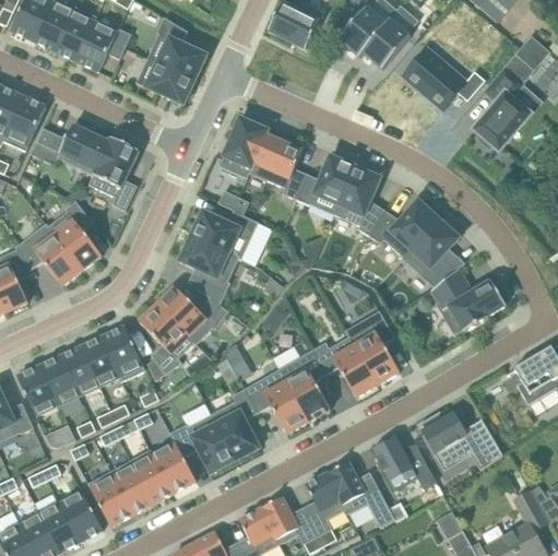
[(24,0),(11,30),(34,40),(52,1),(50,0),(24,0)]
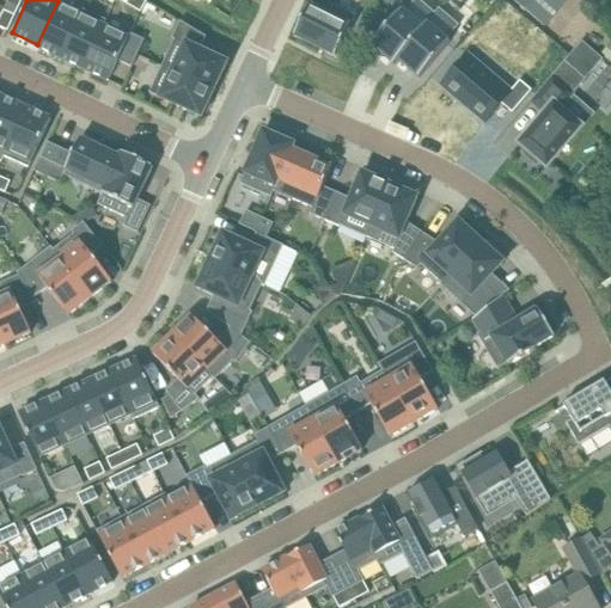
[(401,6),(370,42),(391,61),(439,6),(438,5),(433,10),(422,0),(411,0),(404,8),(401,6)]
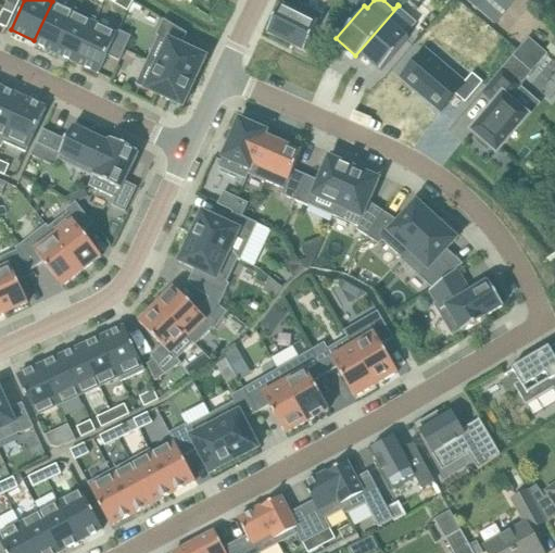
[(469,0),(494,21),(512,0),(469,0)]
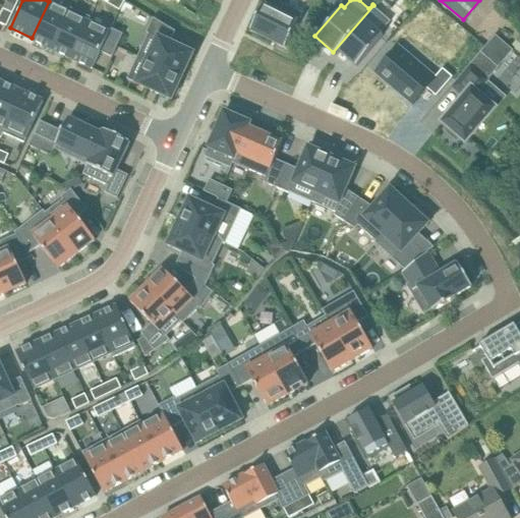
[(49,1),(32,38),(51,47),(68,10),(49,1)]
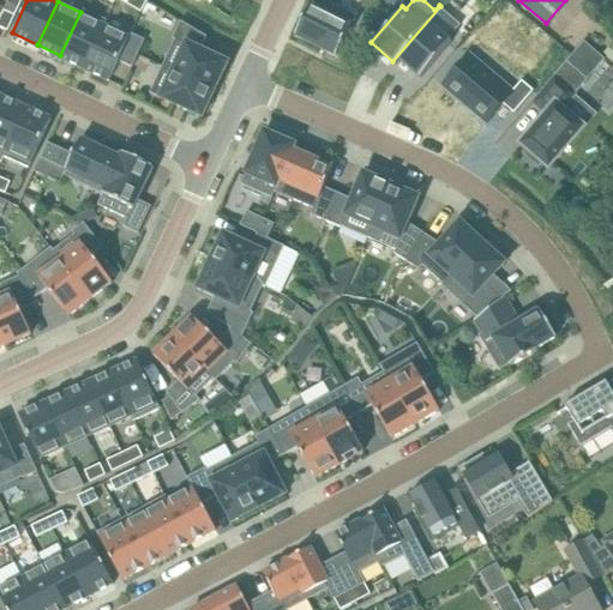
[(329,12),(310,2),(294,32),(335,54),(355,13),(334,1),(329,12)]
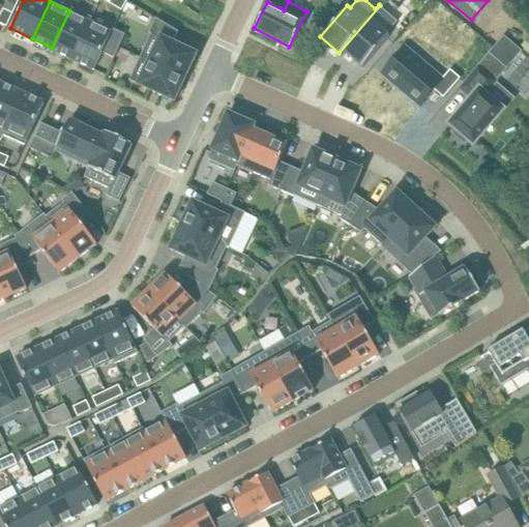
[(380,5),(339,53),(340,54),(343,50),(361,65),(388,34),(385,31),(397,19),(380,5)]
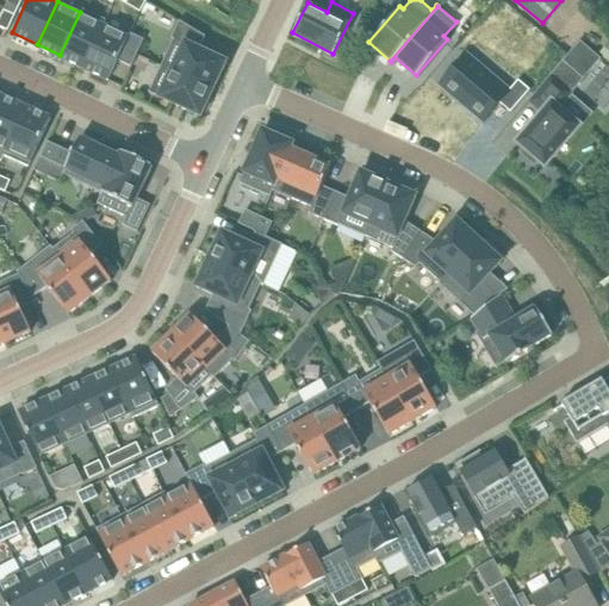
[(0,24),(6,27),(13,12),(2,7),(0,12),(0,24)]
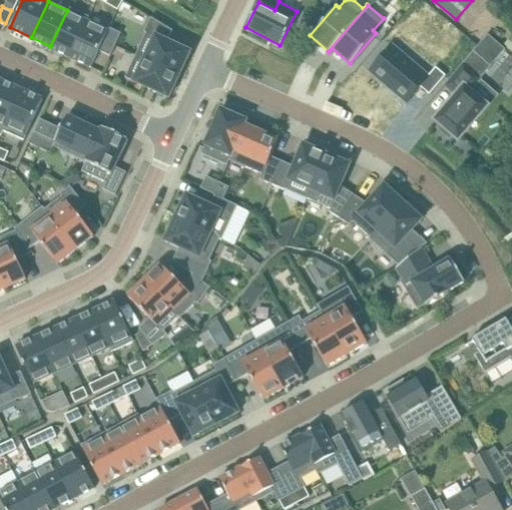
[(67,10),(50,46),(68,55),(85,19),(87,14),(69,6),(67,10)]
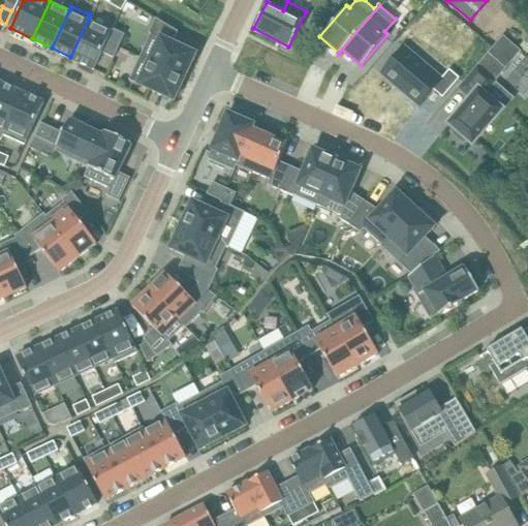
[(150,31),(140,54),(184,74),(195,51),(172,40),(177,29),(155,16),(148,31),(150,31)]
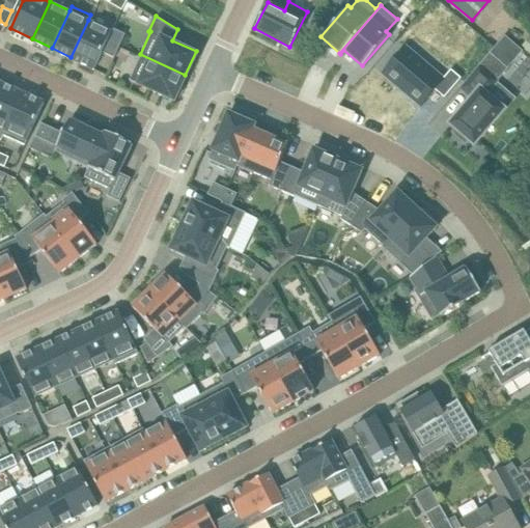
[(88,20),(71,57),(92,67),(101,50),(110,30),(88,20)]
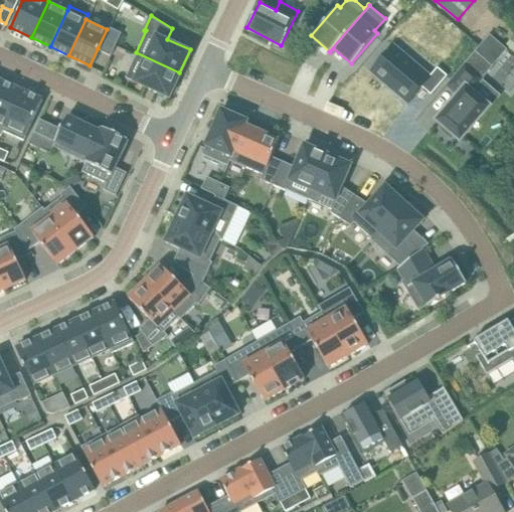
[(107,29),(98,48),(110,54),(121,31),(109,25),(107,29)]
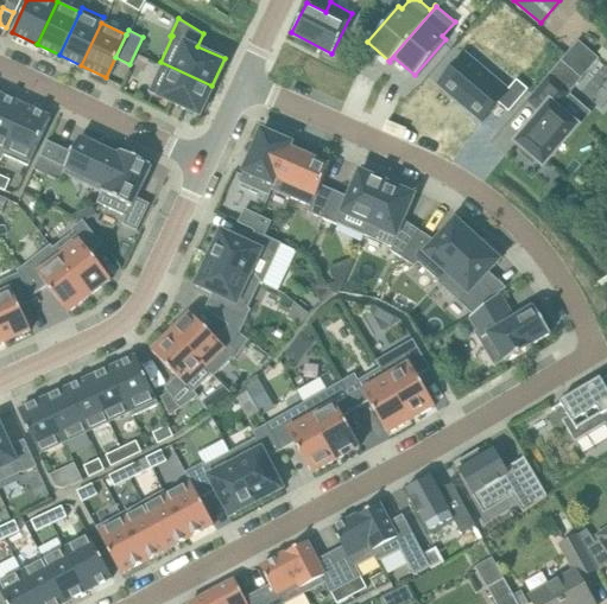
[(506,88),(463,52),(437,82),(481,119),(497,100),(507,109),(526,87),(516,77),(506,88)]
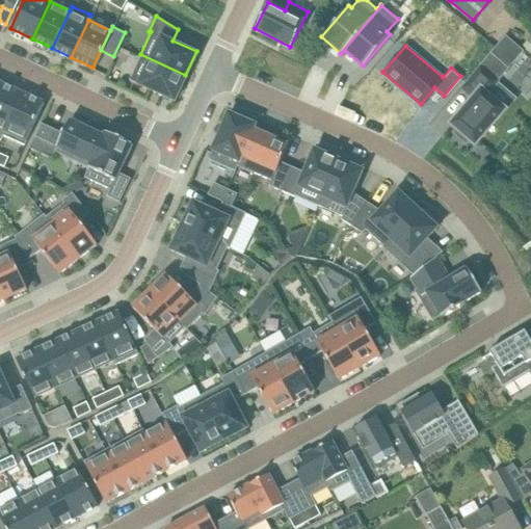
[(508,67),(489,51),(459,86),(472,97),(450,123),(456,128),(453,131),(466,141),(468,138),(474,143),(505,108),(486,93),(508,67)]
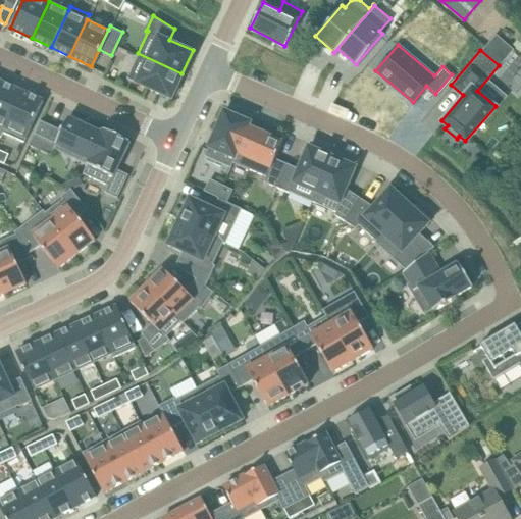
[(126,76),(170,97),(181,73),(138,53),(126,76)]
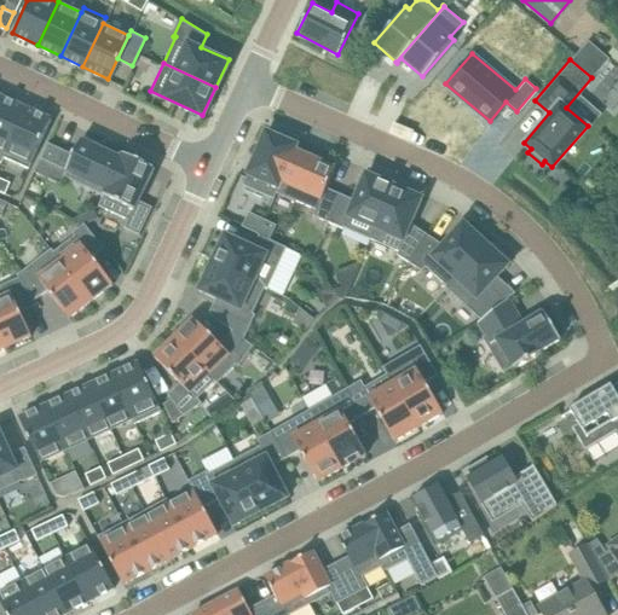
[(24,105),(0,94),(0,161),(3,155),(24,105)]
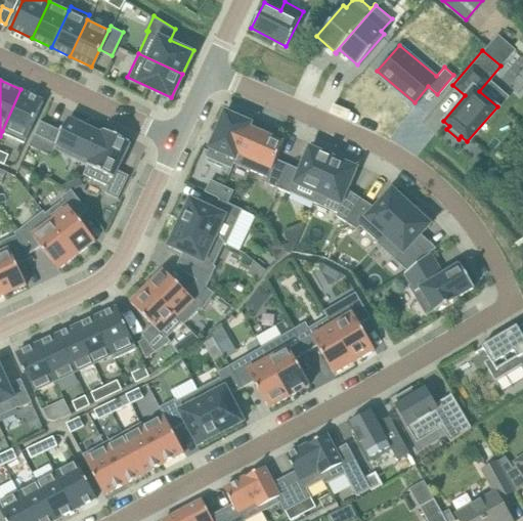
[(42,99),(20,89),(2,131),(24,140),(26,136),(42,99)]
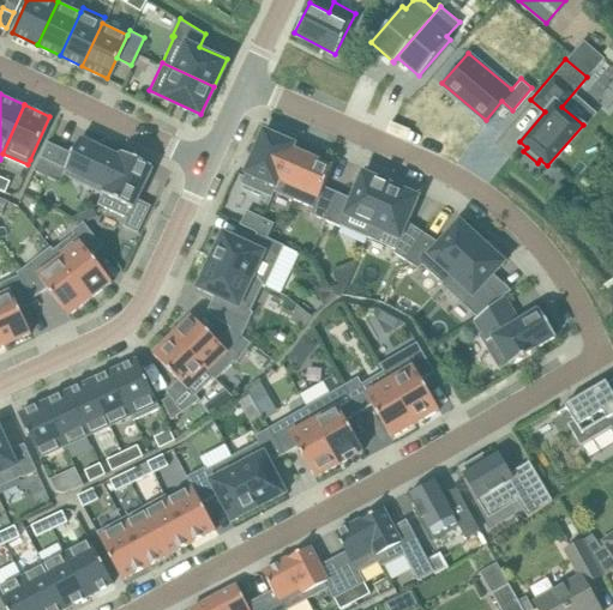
[(274,189),(292,148),(294,142),(263,128),(240,181),(271,195),(274,189)]
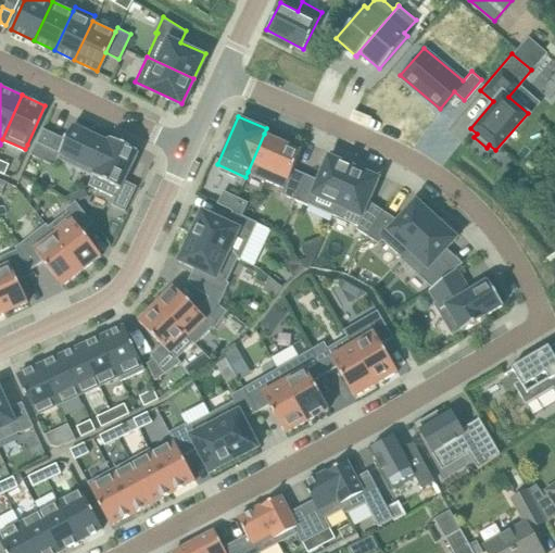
[(104,139),(87,130),(89,127),(76,121),(74,125),(72,124),(65,137),(42,126),(35,140),(59,151),(57,156),(92,173),(108,140),(104,139)]
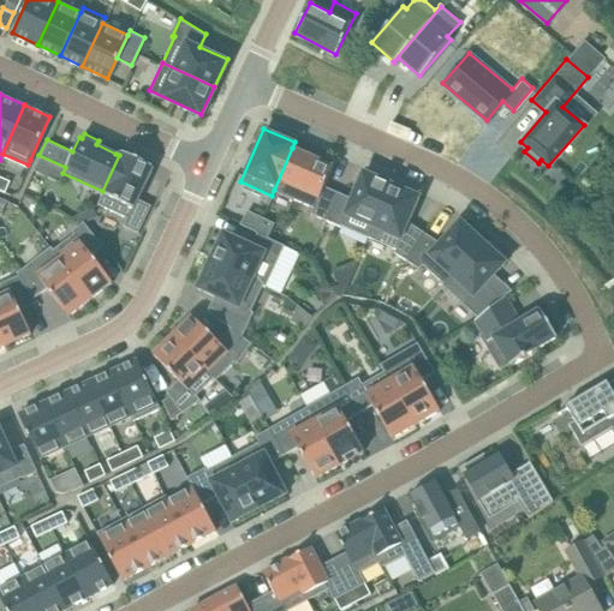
[(332,165),(292,148),(274,190),(313,205),(310,211),(326,219),(338,191),(323,185),(332,165)]
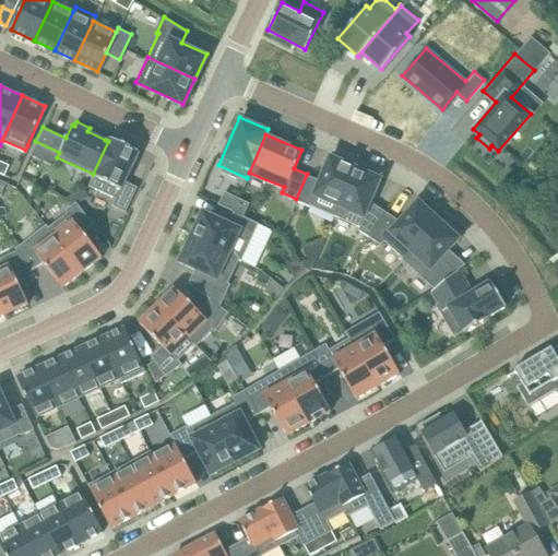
[(137,185),(125,179),(138,150),(110,137),(108,141),(93,174),(87,184),(115,197),(111,203),(125,210),(137,185)]
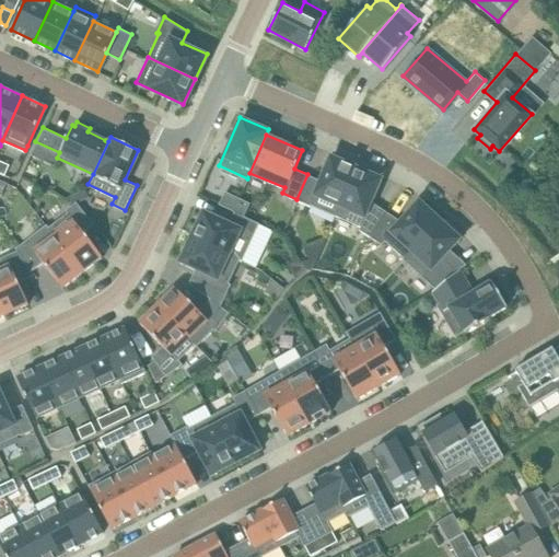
[(335,215),(356,166),(329,155),(319,180),(307,174),(297,199),(309,205),(310,204),(335,215)]
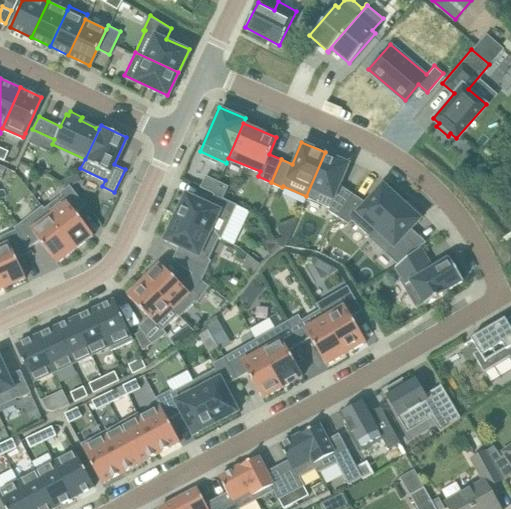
[(337,215),(352,192),(339,183),(348,162),(325,152),(306,196),(329,206),(327,209),(337,215)]
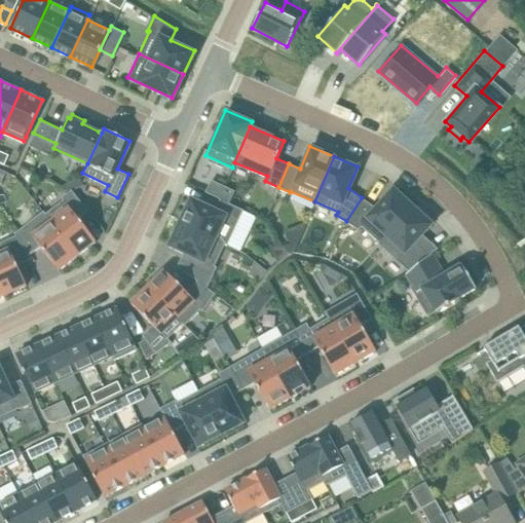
[(204,190),(219,197),(228,201),(234,190),(210,179),(204,190)]
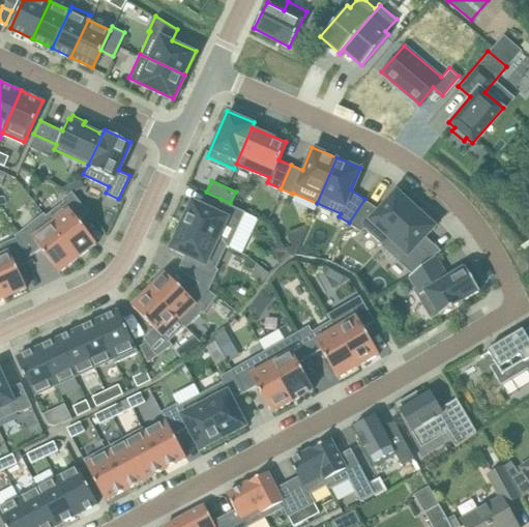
[(45,214),(77,256),(95,241),(77,217),(87,210),(70,189),(61,198),(63,200),(45,214)]
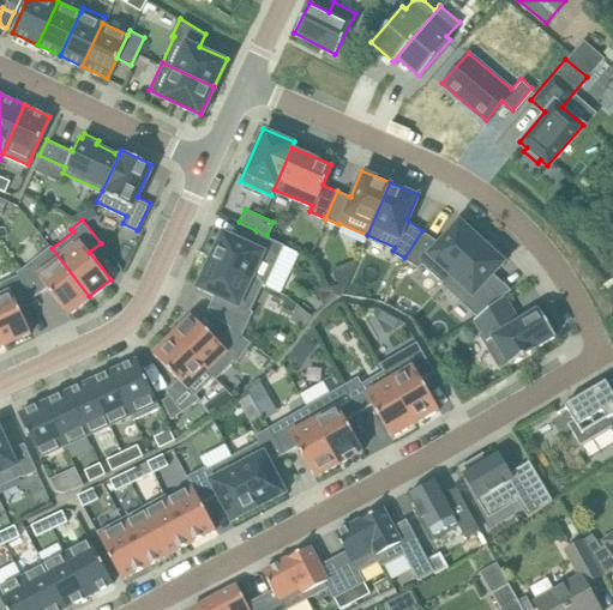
[(442,281),(481,240),(458,219),(438,241),(422,230),(404,258),(418,266),(421,263),(442,281)]
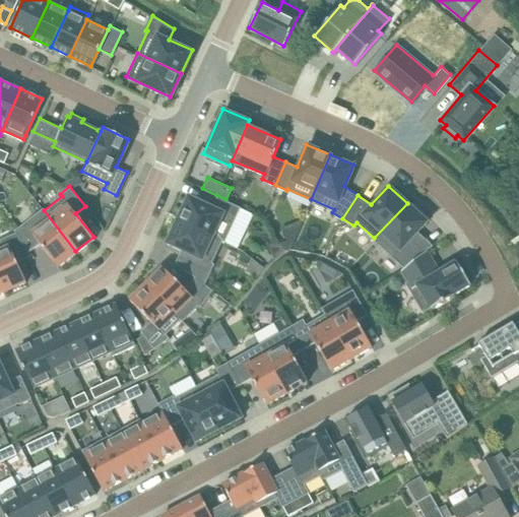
[(240,206),(225,199),(216,195),(211,206),(188,195),(177,218),(221,241),(223,242),(240,206)]
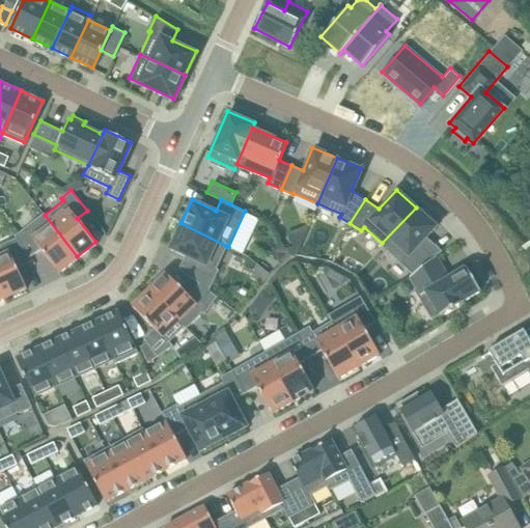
[(436,225),(416,207),(382,243),(381,244),(412,273),(433,256),(418,243),(436,225)]
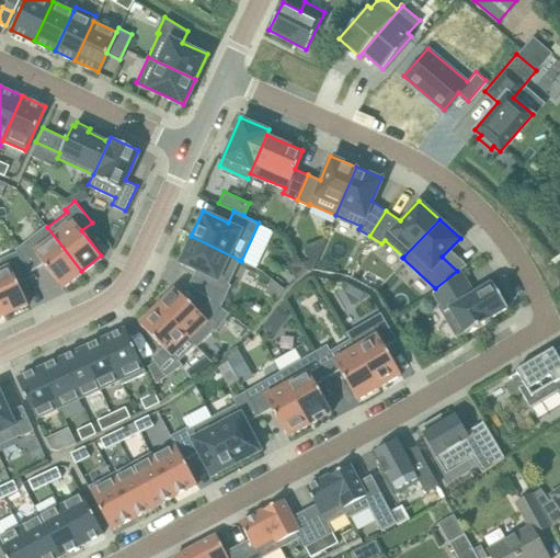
[(16,250),(30,271),(42,261),(61,286),(81,271),(47,227),(14,247),(16,250)]
